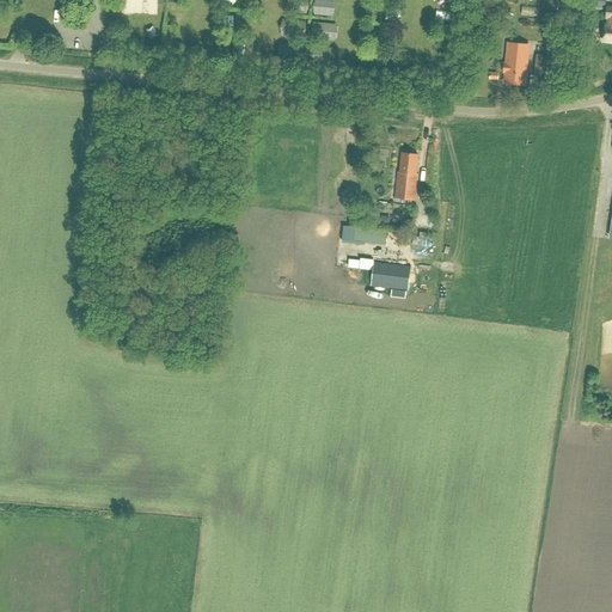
[(518,13),(534,16),(537,5),(519,2),(518,13)]
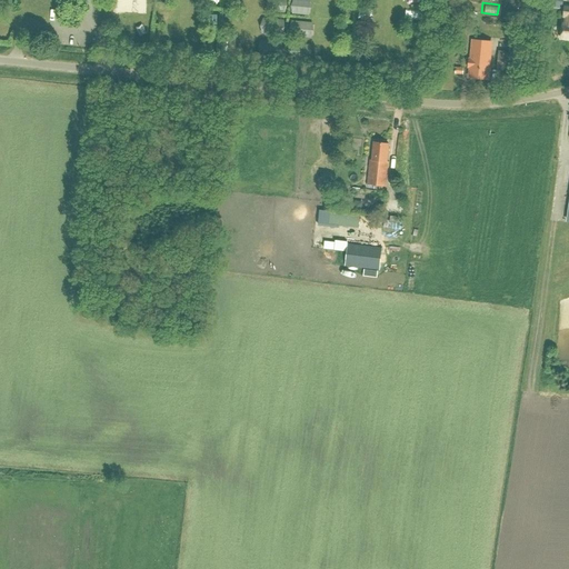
[(398,5),(397,13),(406,15),(408,6),(398,5)]
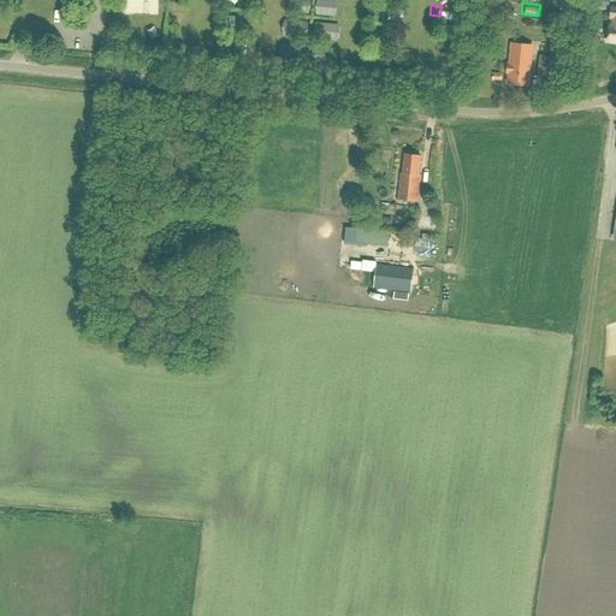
[(307,31),(304,22),(295,23),(297,33),(307,31)]
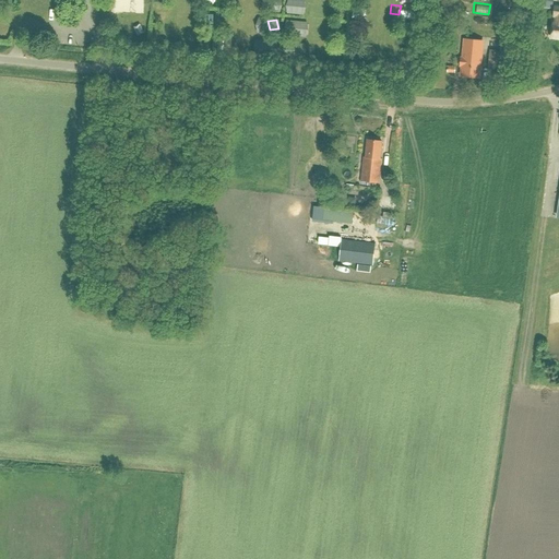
[(483,42),(465,40),(463,59),(462,59),(461,62),(461,66),(462,66),(461,75),(479,78),(483,42)]
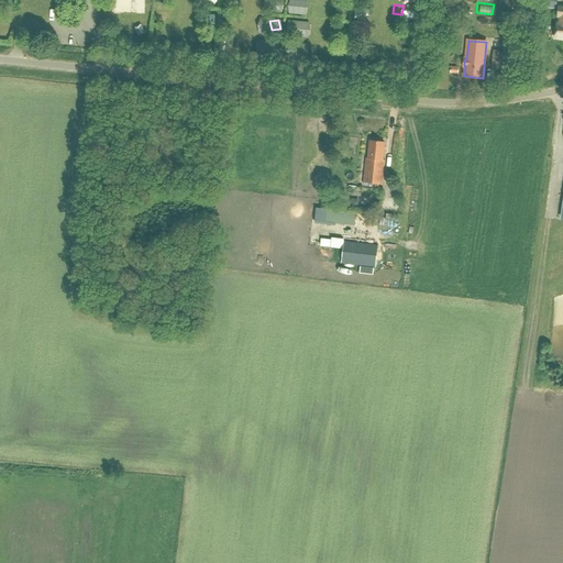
[(494,52),(492,68),(518,72),(520,54),(494,52)]
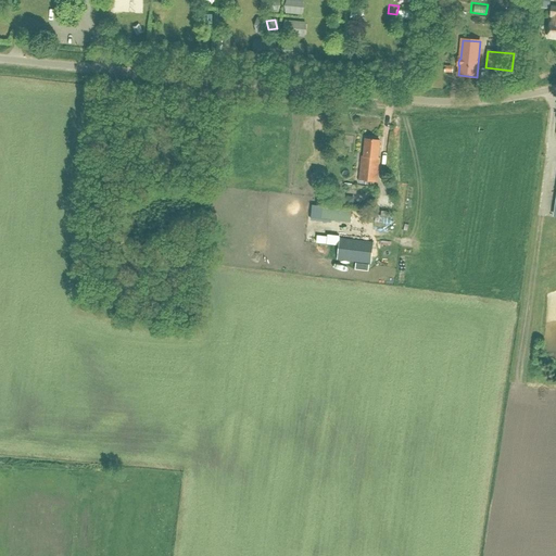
[(377,182),(380,159),(378,159),(379,141),(365,140),(364,156),(362,156),(358,180),(377,182)]
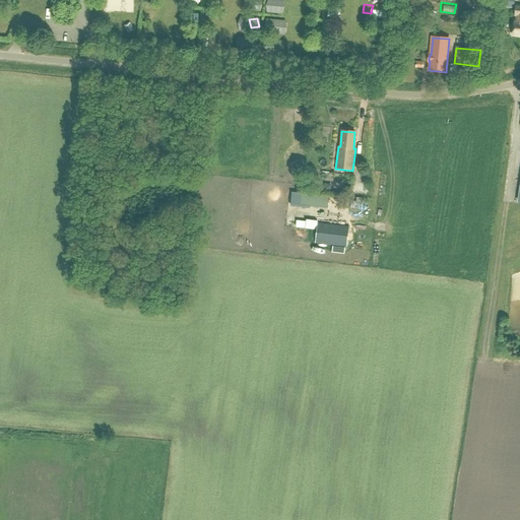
[(352,193),(367,195),(368,184),(353,183),(352,193)]
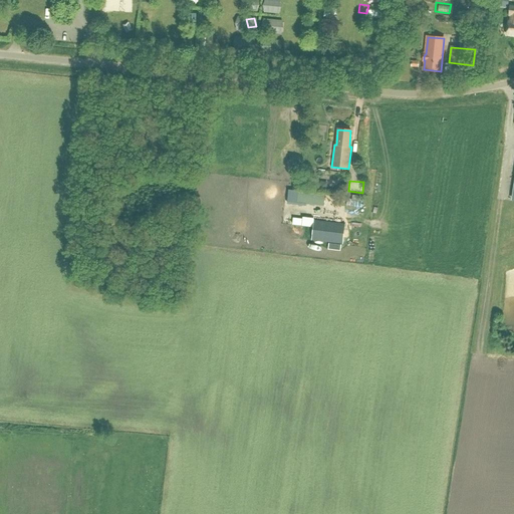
[(288,190),(287,203),(304,205),(304,204),(305,192),(288,190)]
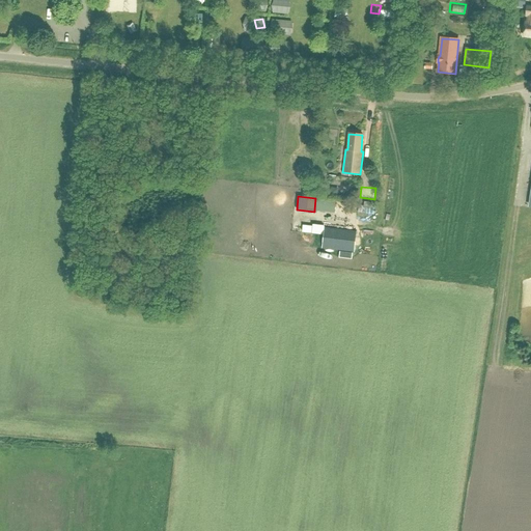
[(356,233),(325,229),(322,249),(354,253),(356,233)]
